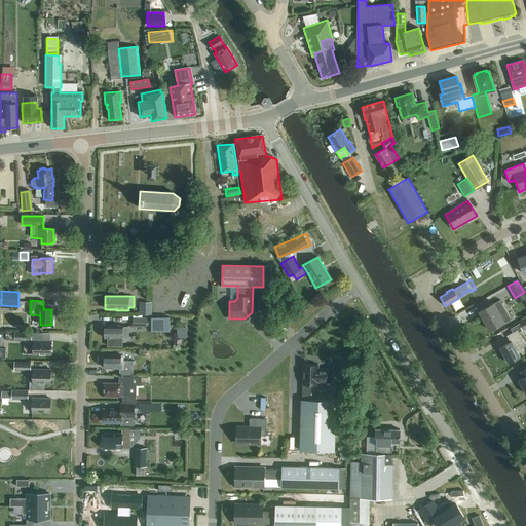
[(511,320),(499,300),(494,303),(493,303),(479,311),(489,330),(504,322),(505,323),(511,320)]
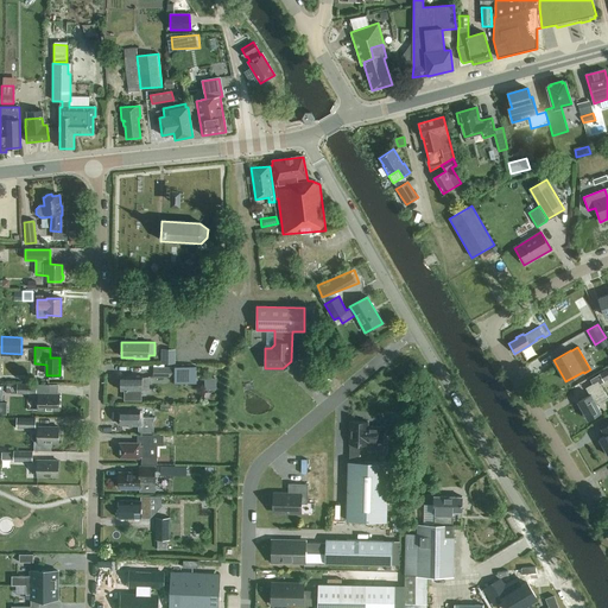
[(160,363),(175,363),(175,349),(160,349),(160,363)]
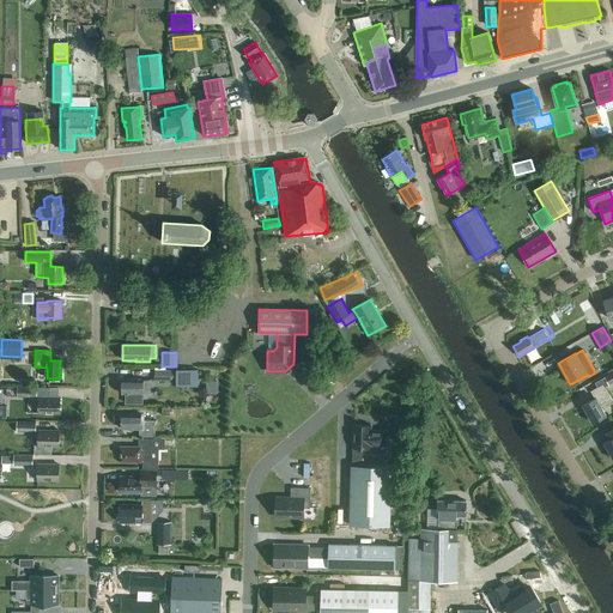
[(155,381),(176,381),(176,371),(165,370),(165,368),(155,368),(155,381)]
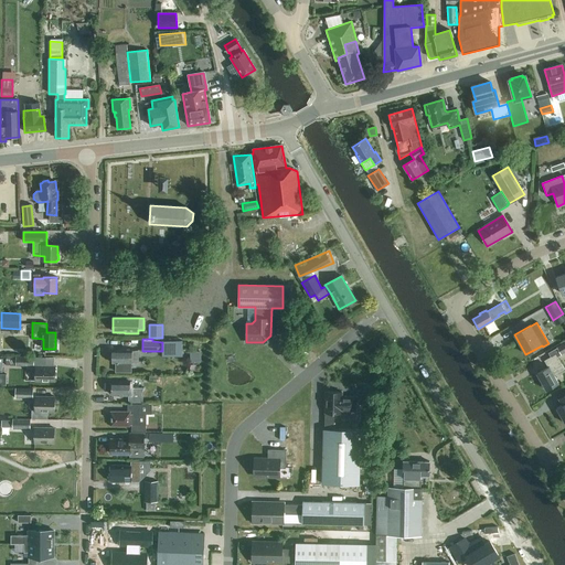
[(182,356),(182,341),(162,341),(162,356),(182,356)]
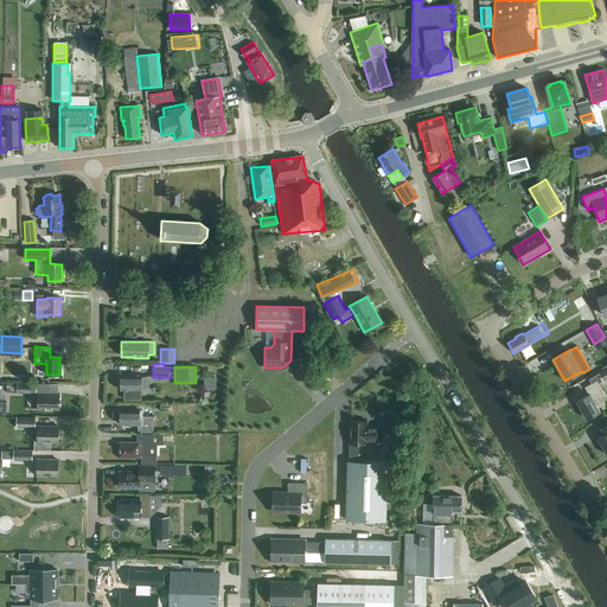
[(596,381),(599,384),(602,382),(606,379),(606,368),(598,374),(588,379),(592,384),(596,381)]
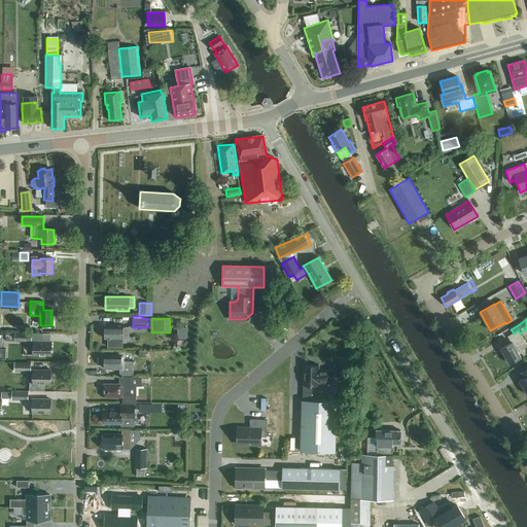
[(105,337),(105,339),(107,339),(107,348),(123,348),(123,339),(128,339),(128,327),(105,326),(105,330),(104,331),(104,336),(105,337)]
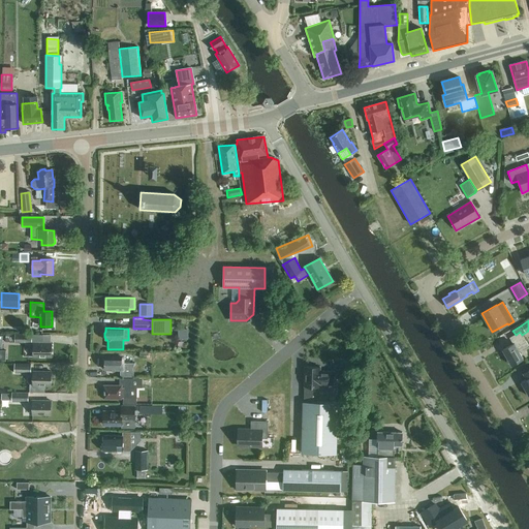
[(188,338),(188,329),(178,329),(178,338),(188,338)]
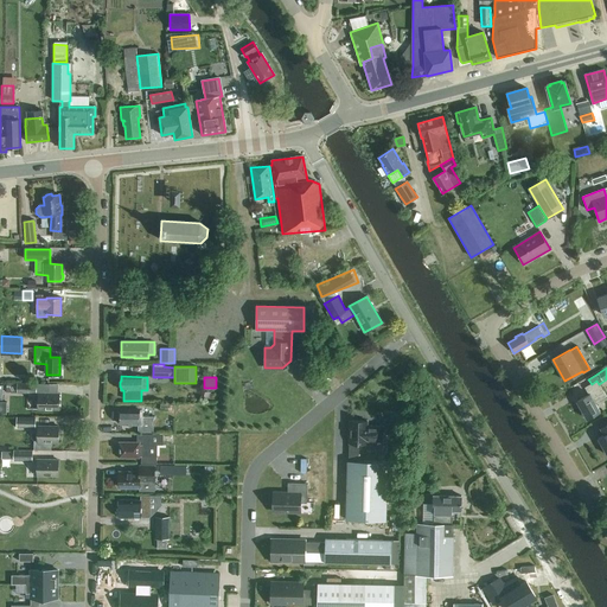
[(596,381),(592,384),(585,388),(588,395),(576,402),(587,419),(600,411),(595,404),(606,398),(599,384),(596,381)]
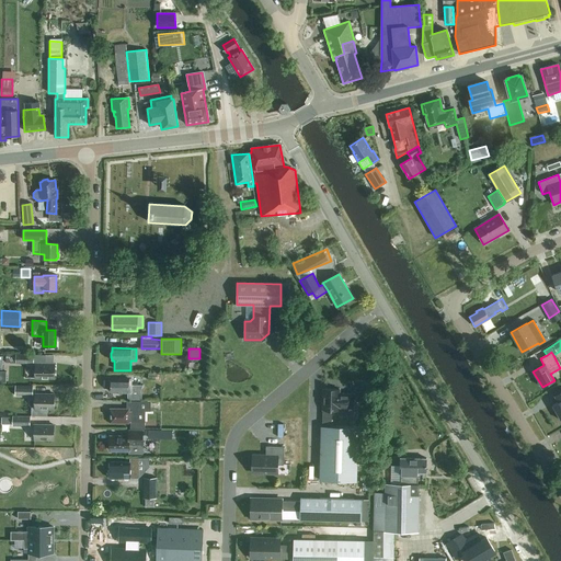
[(55,364),(45,364),(45,355),(6,354),(6,364),(15,364),(15,365),(33,365),(33,364),(35,364),(35,378),(55,379),(55,364)]
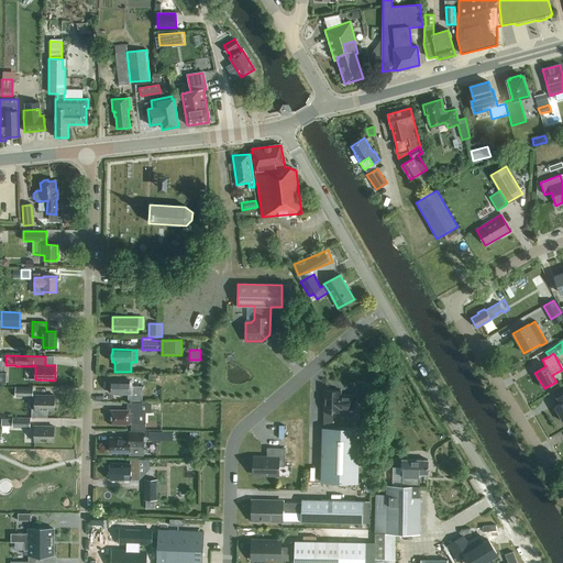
[(128,395),(128,400),(142,401),(142,386),(132,386),(132,381),(111,381),(111,383),(110,383),(110,387),(111,388),(111,395),(128,395)]
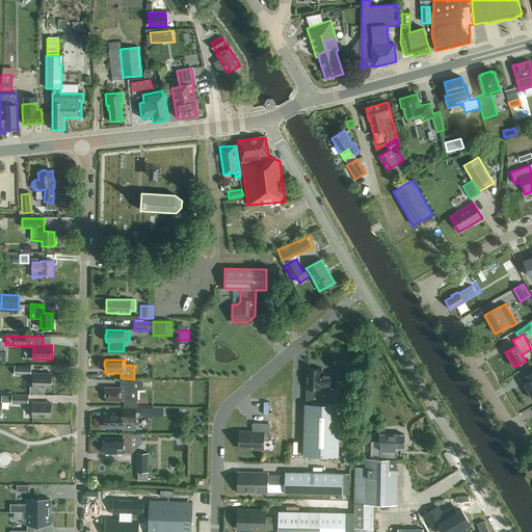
[(15,375),(30,376),(31,366),(15,366),(15,375)]
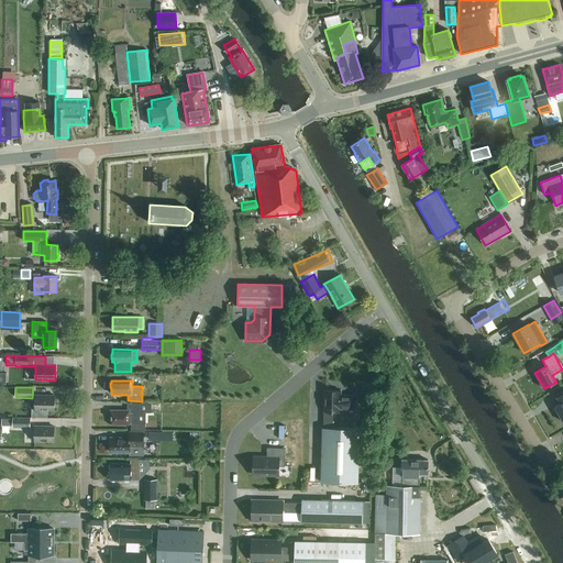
[(341,390),(324,390),(323,411),(324,411),(324,428),(322,428),(321,483),(357,483),(360,429),(332,428),(332,421),(331,421),(331,411),(340,411),(340,409),(355,410),(355,396),(346,395),(346,396),(341,396),(341,390)]
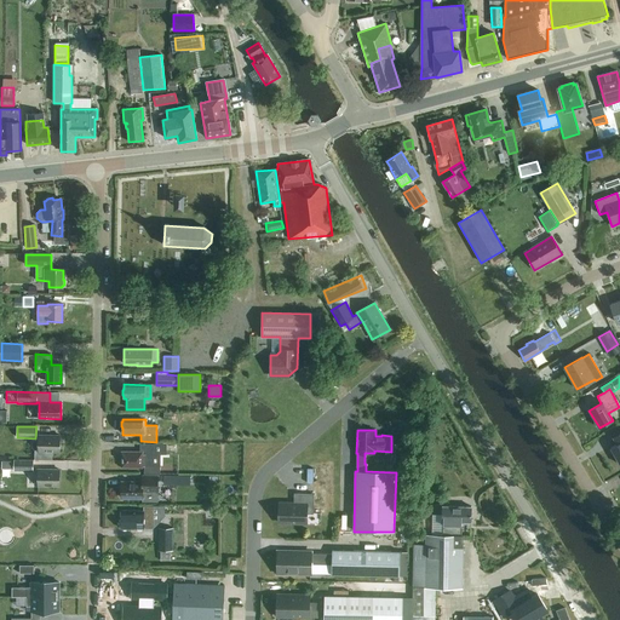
[(38,436),(38,451),(35,451),(34,459),(52,459),(52,452),(59,452),(59,436),(38,436)]
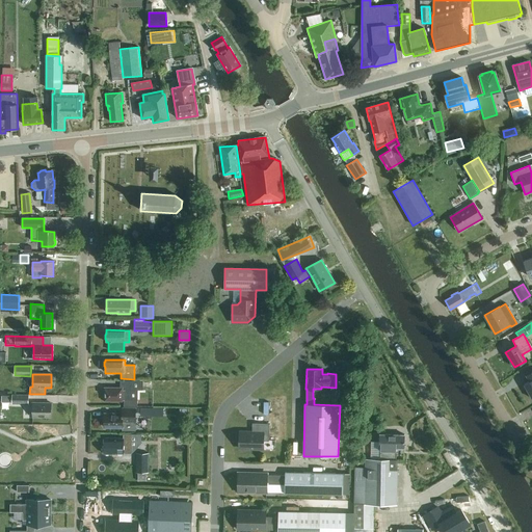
[(132,391),(138,391),(139,380),(129,380),(129,388),(132,388),(132,391)]
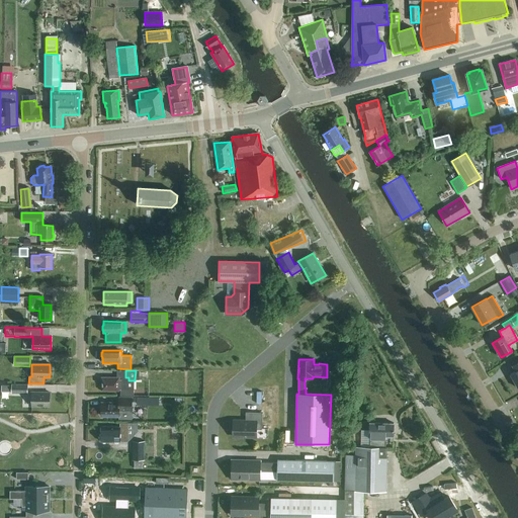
[(125,378),(118,378),(101,377),(101,391),(118,391),(120,391),(120,397),(134,397),(134,390),(125,390),(125,378)]
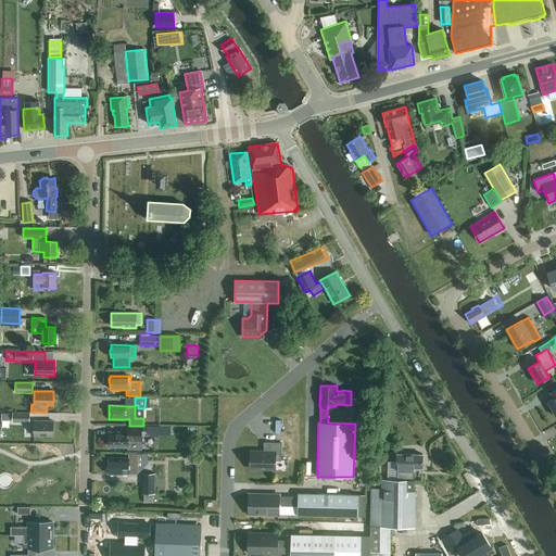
[(12,413),(12,422),(29,424),(29,413),(12,413)]
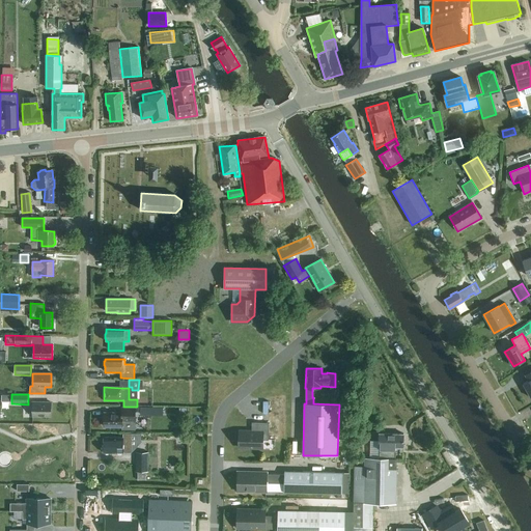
[(51,416),(51,402),(32,402),(32,416),(51,416)]
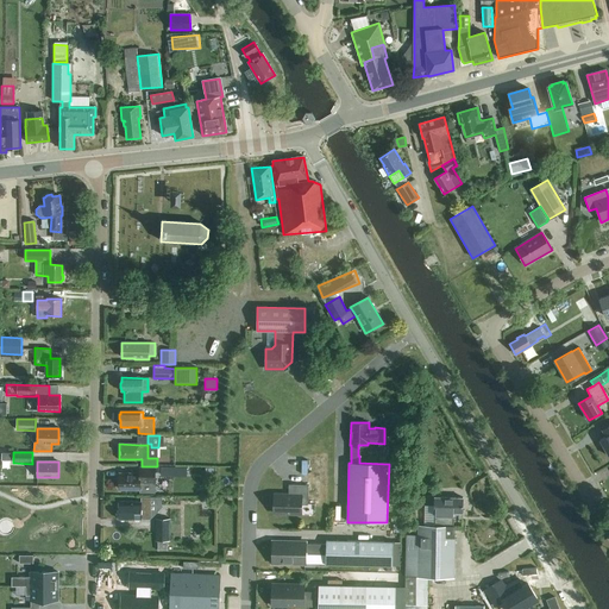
[(139,468),(139,475),(119,473),(119,489),(139,490),(140,483),(155,484),(155,468),(139,468)]
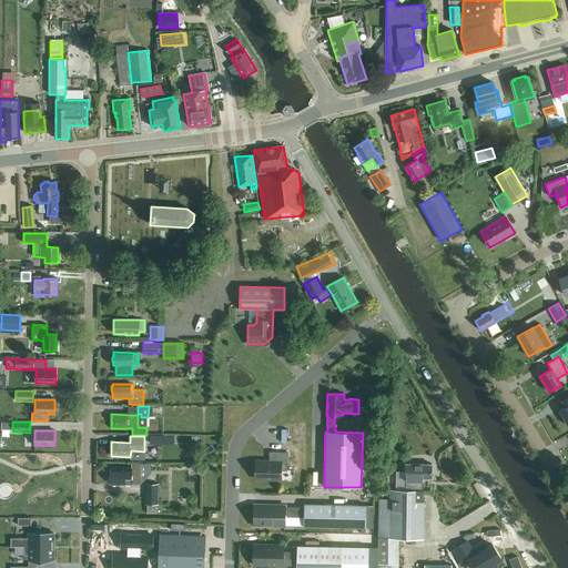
[(270,462),(255,462),(255,479),(281,479),(281,470),(286,470),(287,453),(270,453),(270,462)]
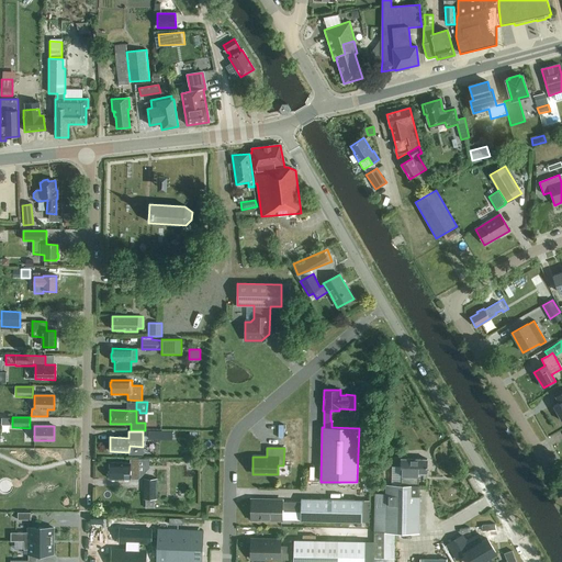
[(374,532),(394,534),(419,534),(420,486),(417,486),(418,473),(427,473),(427,460),(401,459),(401,473),(402,473),(402,485),(386,485),(386,494),(375,494),(374,532)]
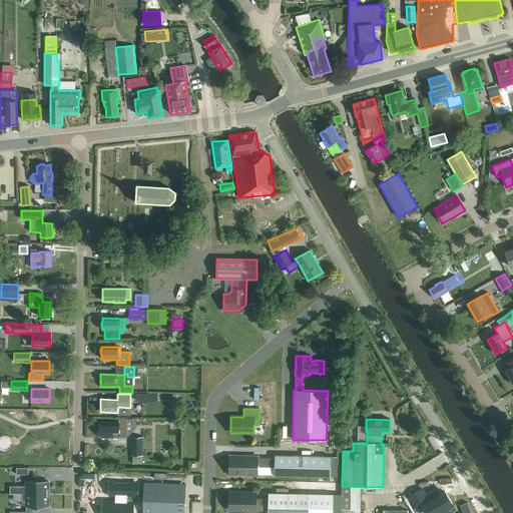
[(125,438),(126,423),(101,423),(100,430),(98,432),(98,435),(100,437),(100,438),(125,438)]
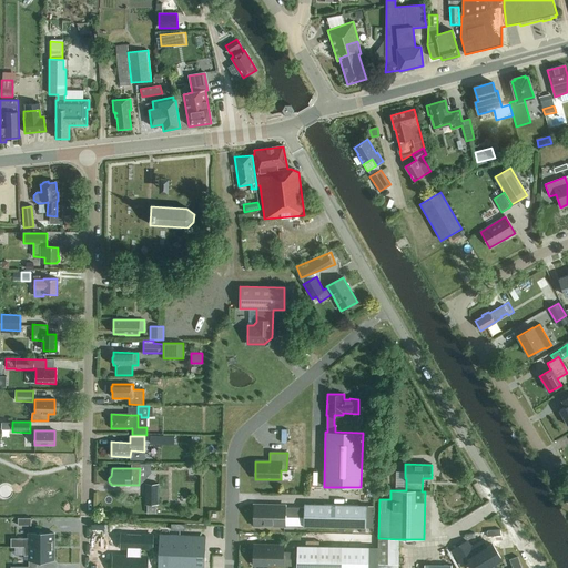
[(148,514),(156,514),(156,505),(159,505),(159,484),(144,484),(144,505),(148,505),(148,514)]
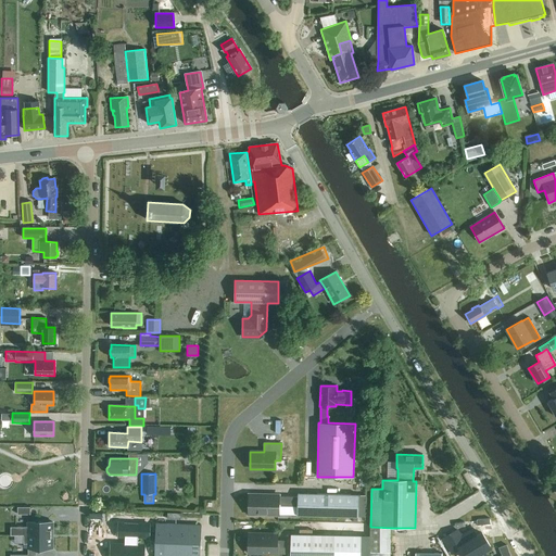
[(280,493),(248,493),(247,516),(279,517),(279,506),(298,506),(297,516),(357,517),(358,494),(298,493),(298,496),(280,496),(280,493)]
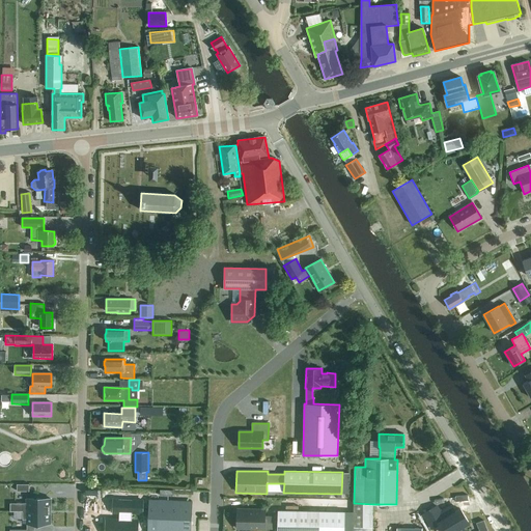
[(9,511),(22,511),(50,511),(50,499),(27,499),(27,503),(9,503),(9,511)]
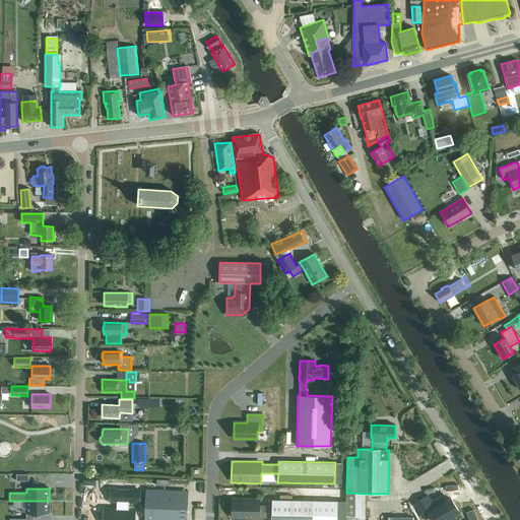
[(139,494),(139,490),(111,489),(111,501),(117,501),(117,510),(105,510),(104,519),(134,519),(135,511),(129,511),(129,502),(139,502),(139,494)]
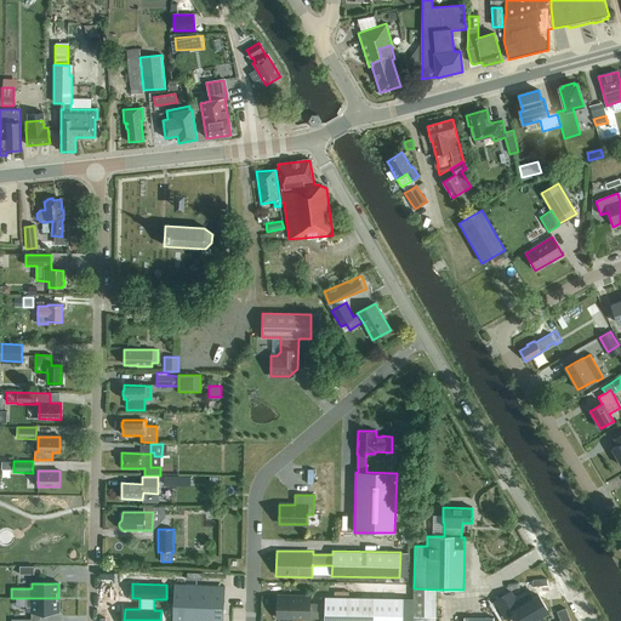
[(220,620),(222,590),(175,587),(174,594),(174,602),(172,620),(220,620)]
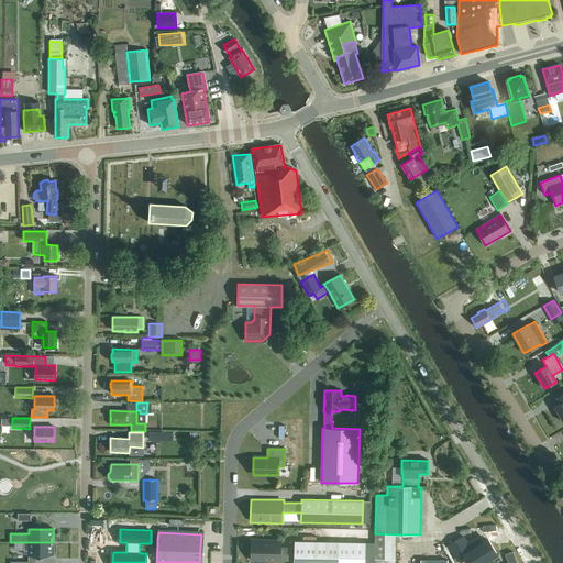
[(463,537),(449,544),(457,560),(465,555),(468,562),(493,562),(489,558),(496,553),(488,540),(481,544),(476,538),(466,543),(463,537)]
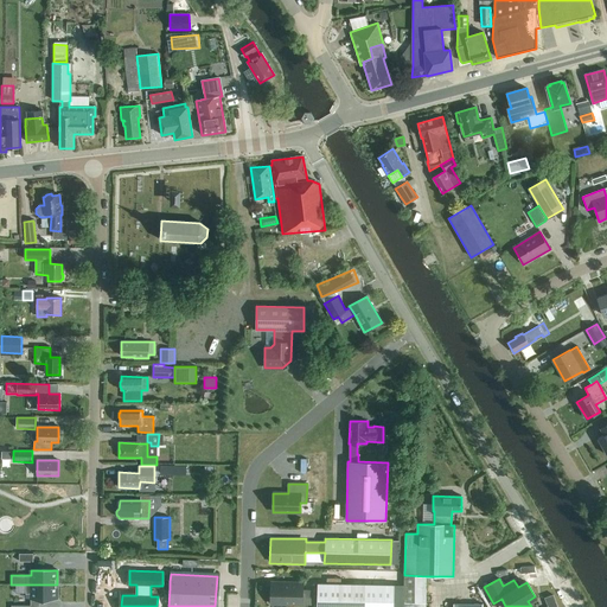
[(317,606),(393,606),(394,586),(317,583),(317,590),(304,590),(304,583),(270,583),(270,604),(317,605),(317,606)]
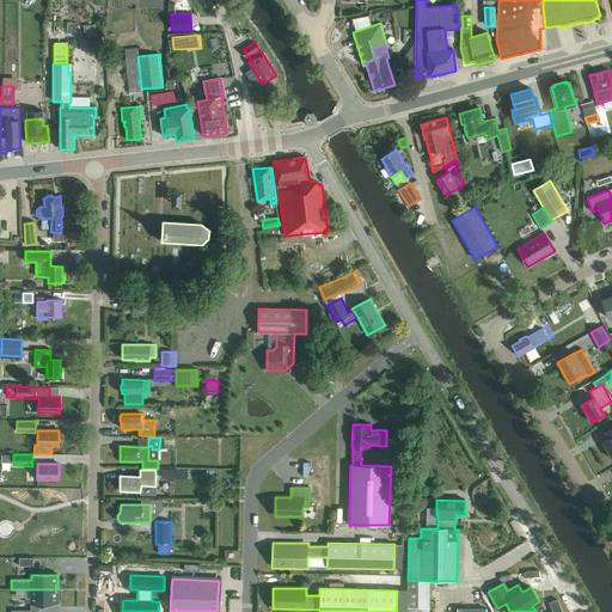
[(31,604),(57,604),(57,589),(25,589),(25,598),(31,598),(31,604)]
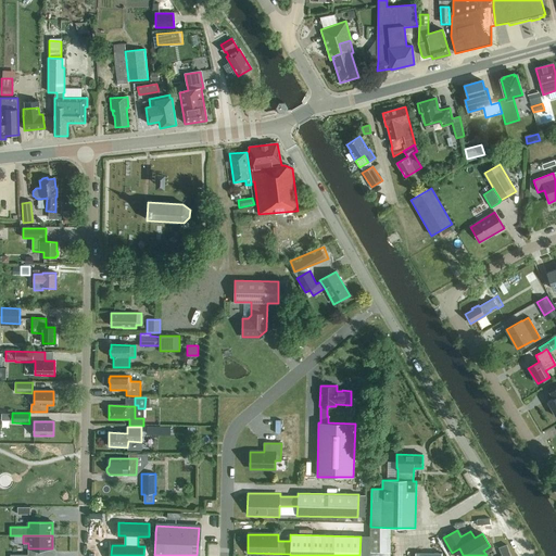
[(390,538),(370,538),(370,552),(390,553),(390,538)]
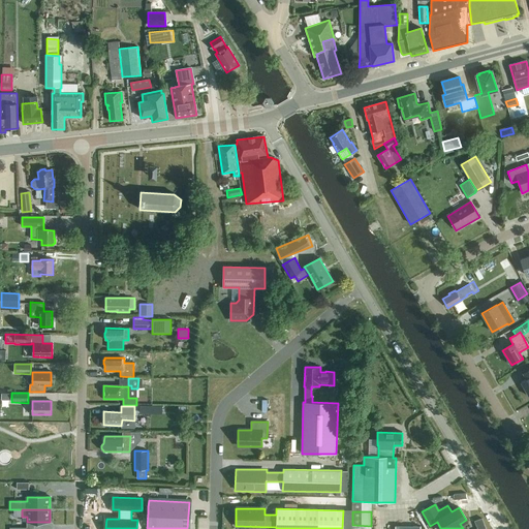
[(489,528),(486,517),(477,519),(479,528),(475,528),(489,528)]
